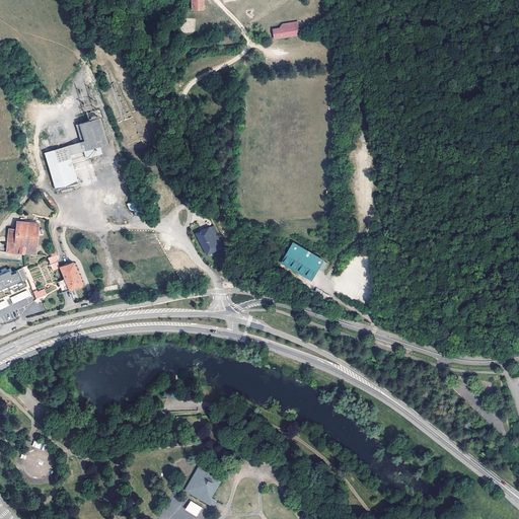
[(190,0),(191,11),(203,10),(202,0),(190,0)]
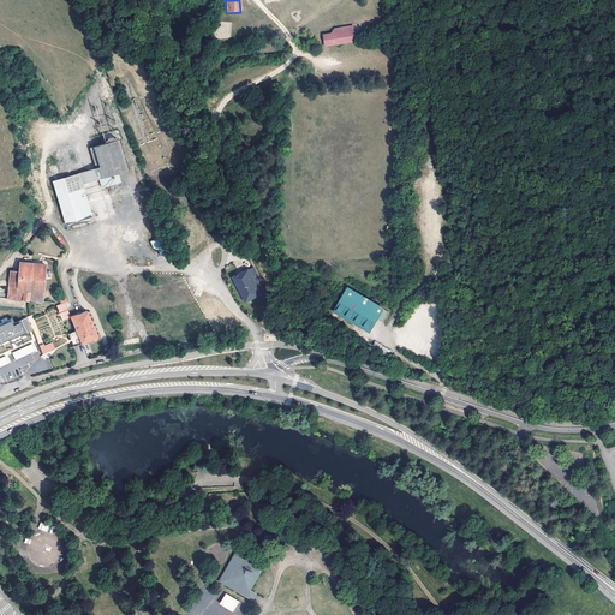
[(335,34),(324,35),(326,46),(356,41),(354,30),(335,34)]
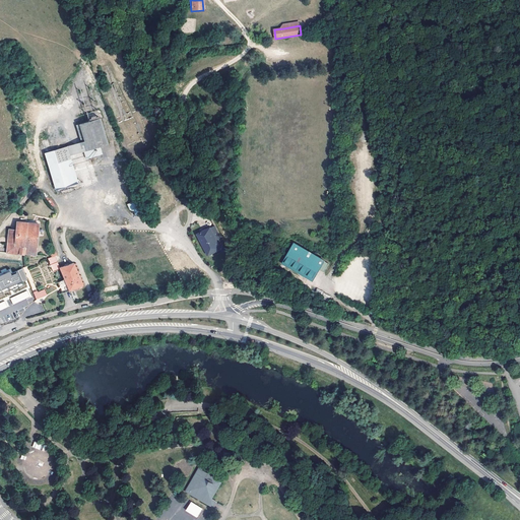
[(82,105),(87,120),(99,117),(93,102),(82,105)]
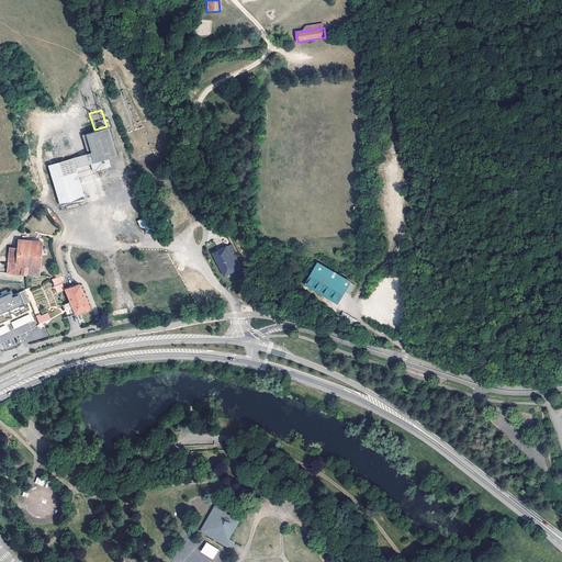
[(94,130),(86,133),(97,169),(105,166),(103,158),(107,157),(115,155),(107,126),(94,130)]
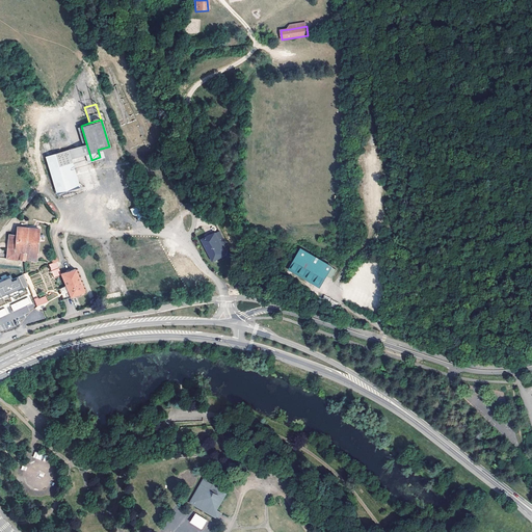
[(91,160),(81,126),(76,127),(82,145),(68,151),(70,158),(84,154),(87,161),(91,160)]
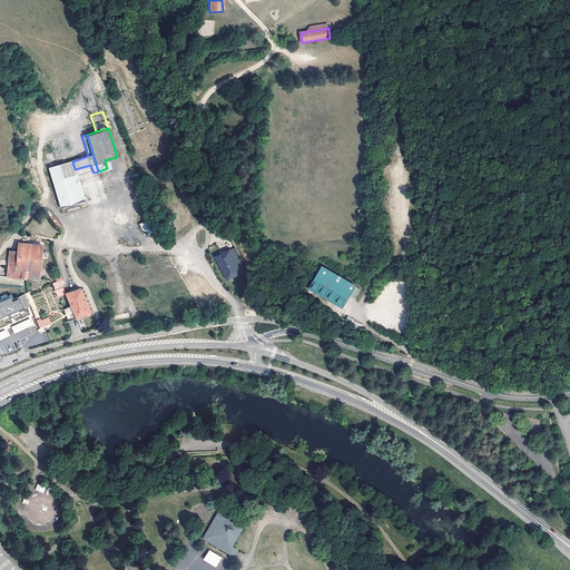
[(45,155),(49,168),(55,167),(50,154),(45,155)]
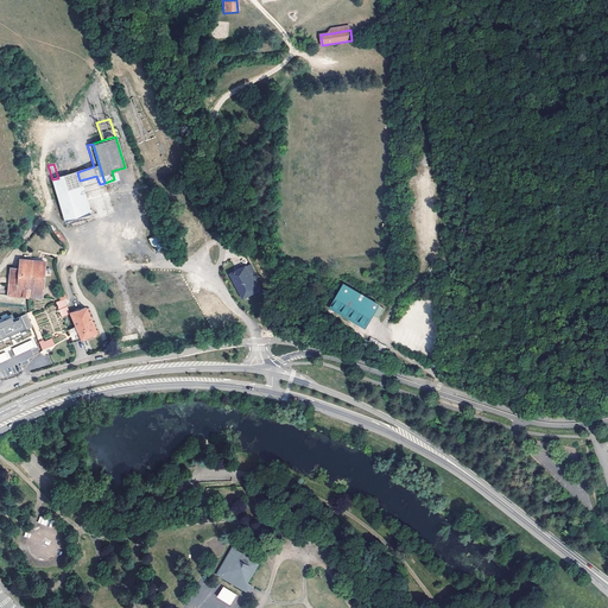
[(58,178),(52,179),(65,222),(92,215),(80,181),(77,172),(58,178)]
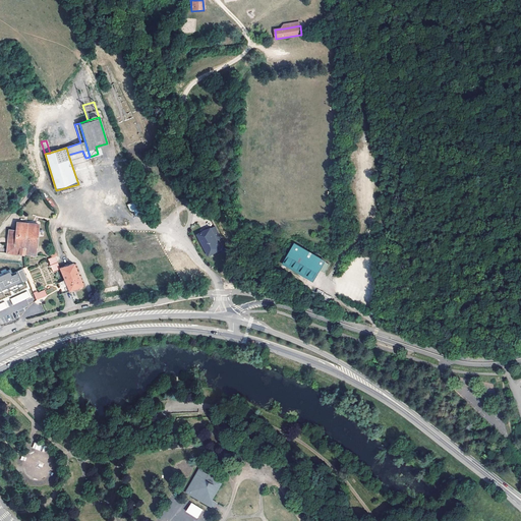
[(78,184),(56,190),(58,196),(79,189),(78,184)]
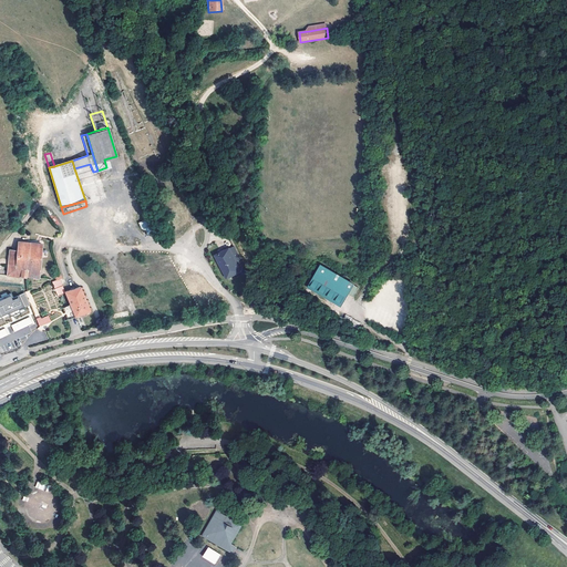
[(138,223),(142,229),(150,226),(146,219),(138,223)]
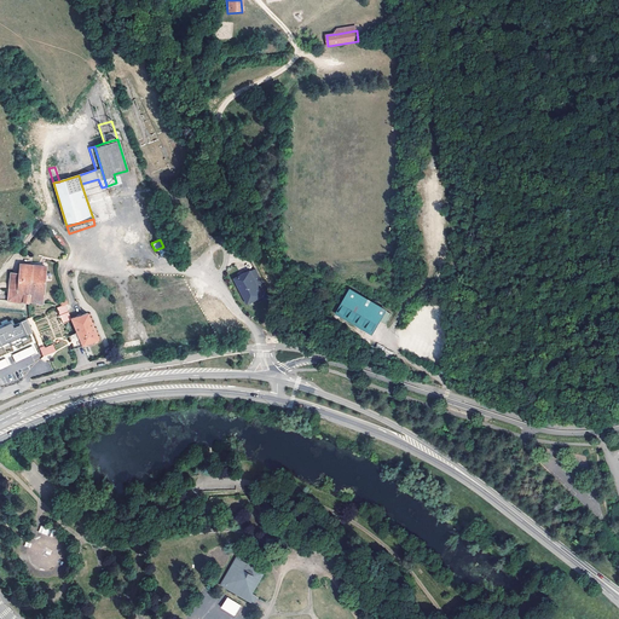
[(9,296),(1,296),(1,301),(18,302),(18,301),(25,302),(42,304),(46,267),(34,266),(21,265),(19,275),(11,275),(9,296)]
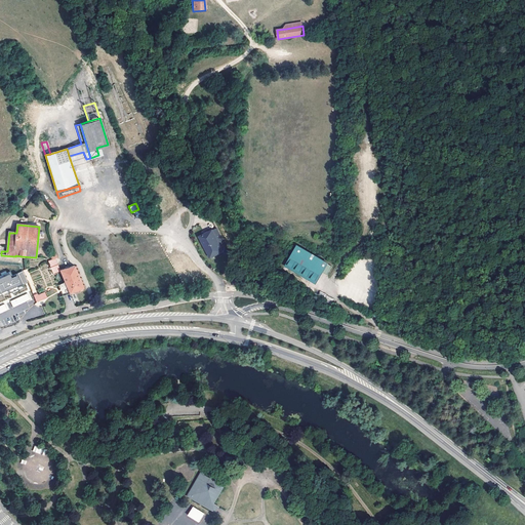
[(206,233),(199,236),(210,257),(224,251),(212,230),(206,233)]
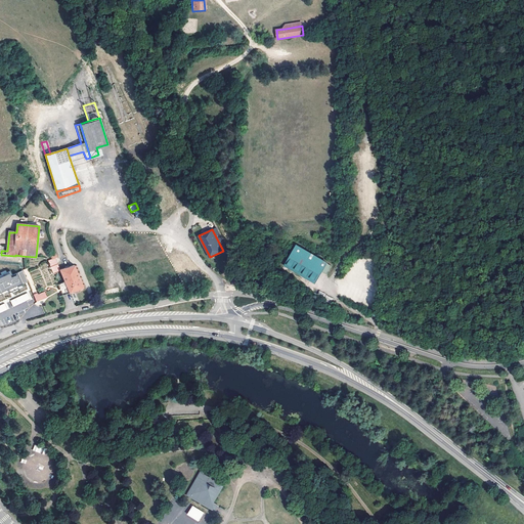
[(285,265),(316,284),(322,272),(324,269),(328,271),(332,265),(296,245),(285,265)]
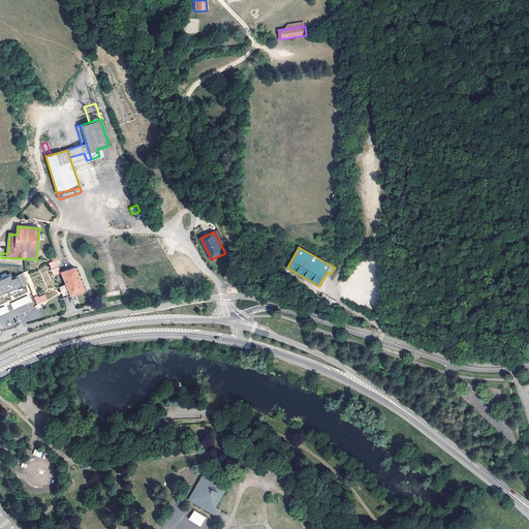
[(50,262),(55,276),(62,273),(57,260),(53,261),(50,262)]
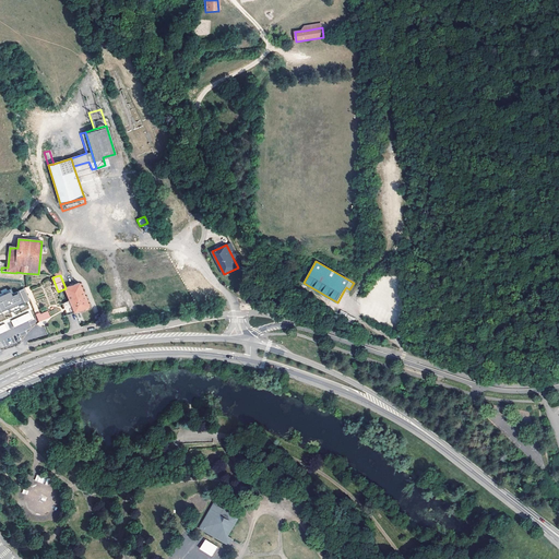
[(70,300),(62,304),(64,310),(66,314),(78,310),(81,312),(84,310),(85,307),(90,306),(80,284),(79,283),(66,288),(70,300)]
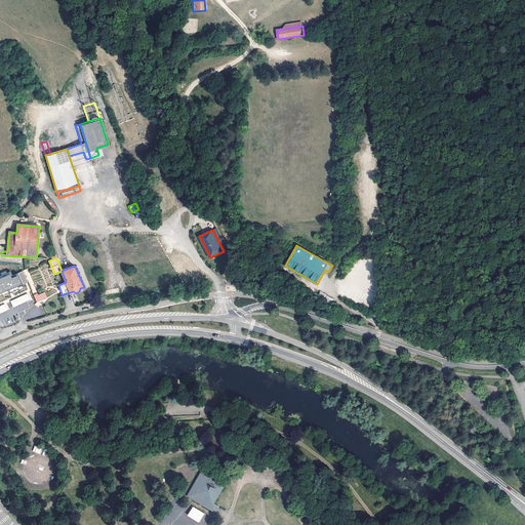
[(18,273),(19,275),(24,284),(30,282),(25,271),(18,273)]
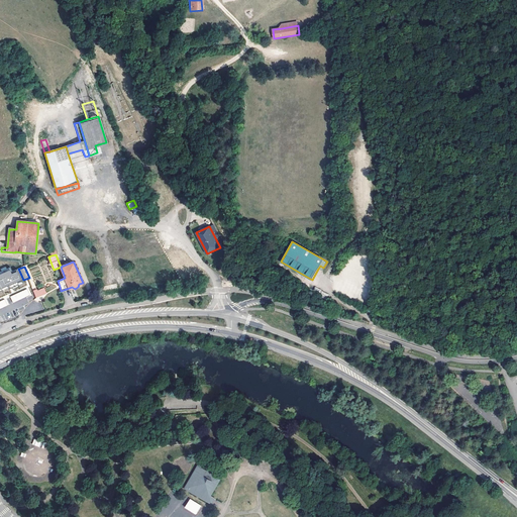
[(12,269),(0,274),(0,291),(24,281),(23,280),(19,271),(14,273),(12,269)]
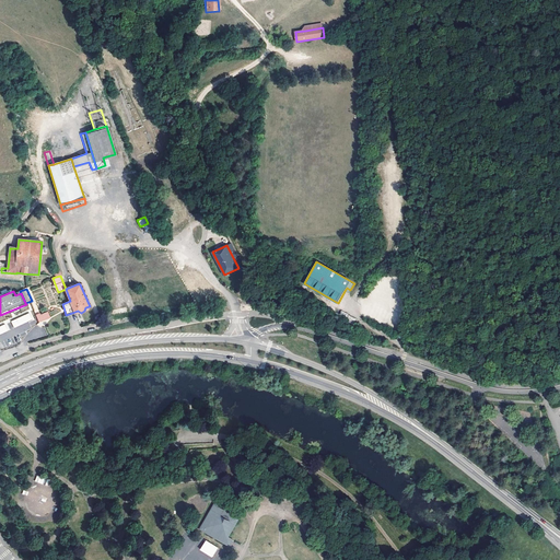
[(31,312),(12,321),(15,327),(33,319),(31,312)]
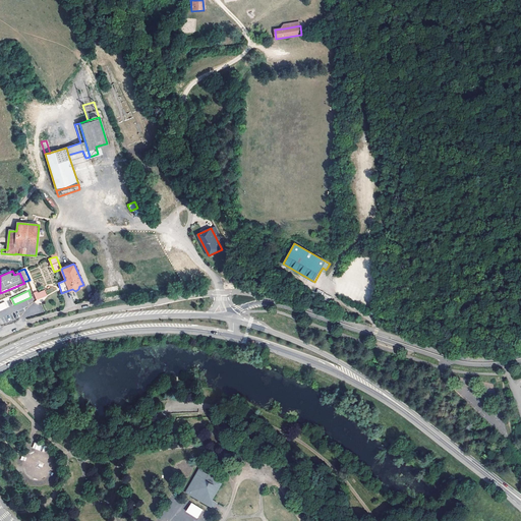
[(39,291),(35,293),(37,300),(48,295),(46,290),(39,292),(39,291)]
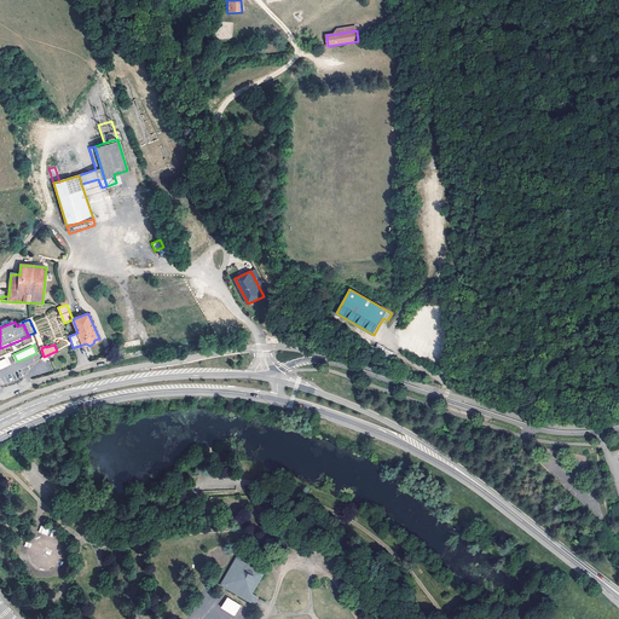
[(41,525),(38,532),(48,536),(51,530),(41,525)]
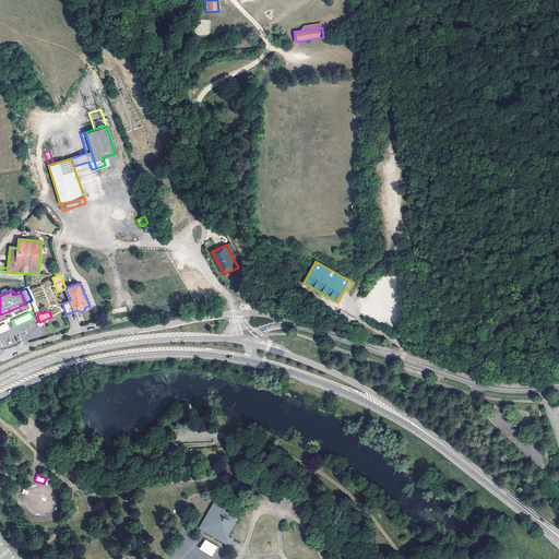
[(211,502),(197,526),(224,543),(225,539),(227,536),(223,534),(233,515),(227,512),(225,504),(218,508),(211,502)]
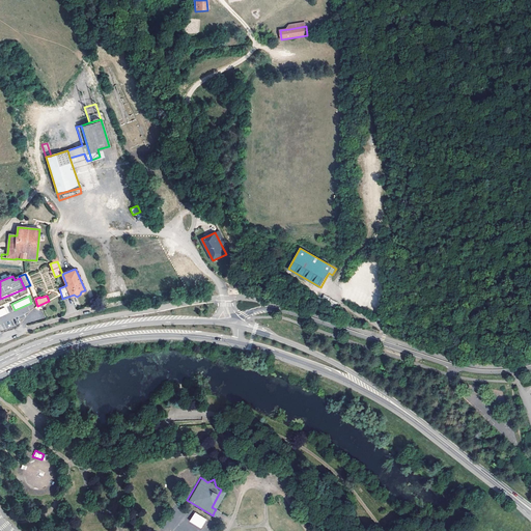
[(201,529),(207,520),(195,512),(189,522),(201,529)]
